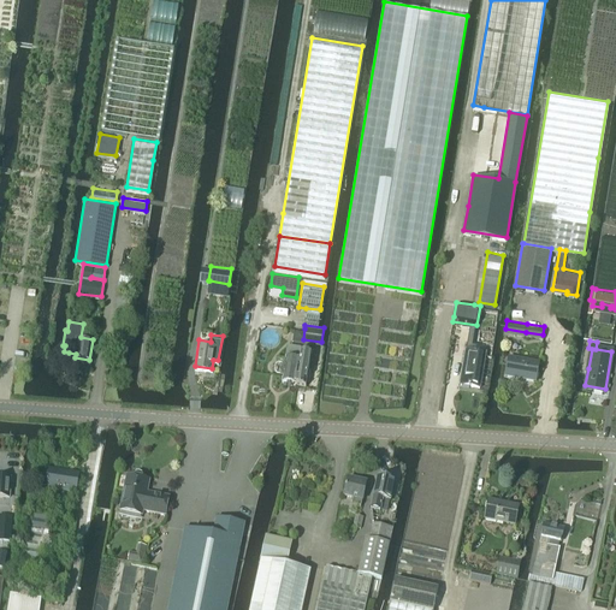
[(286,354),(282,379),(295,380),(301,347),(301,345),(288,343),(286,354)]
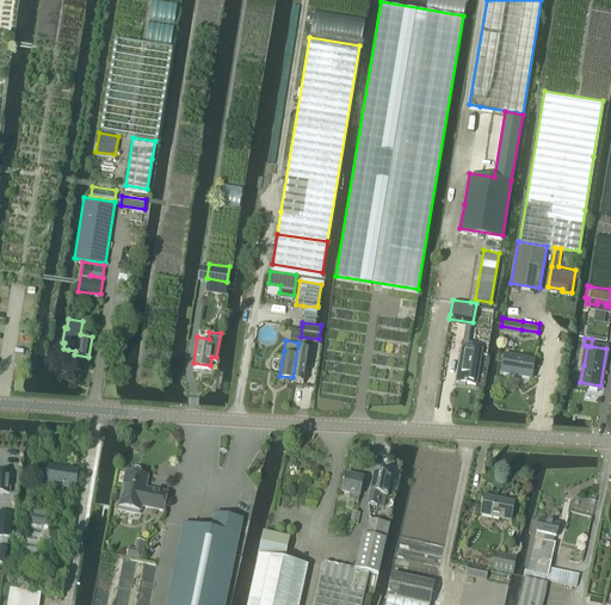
[(462,343),(456,378),(475,381),(481,345),(462,343)]
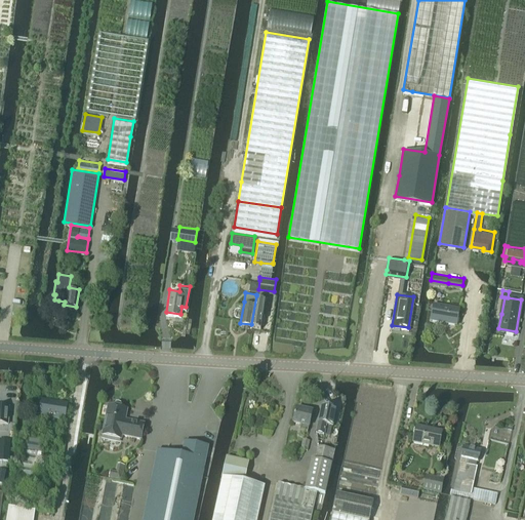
[(256,295),(251,324),(260,326),(266,296),(256,295)]
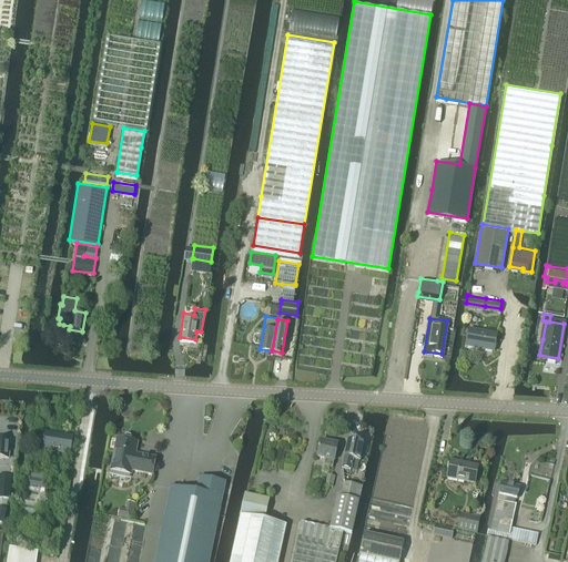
[(494,347),(497,329),(469,325),(466,343),(494,347)]
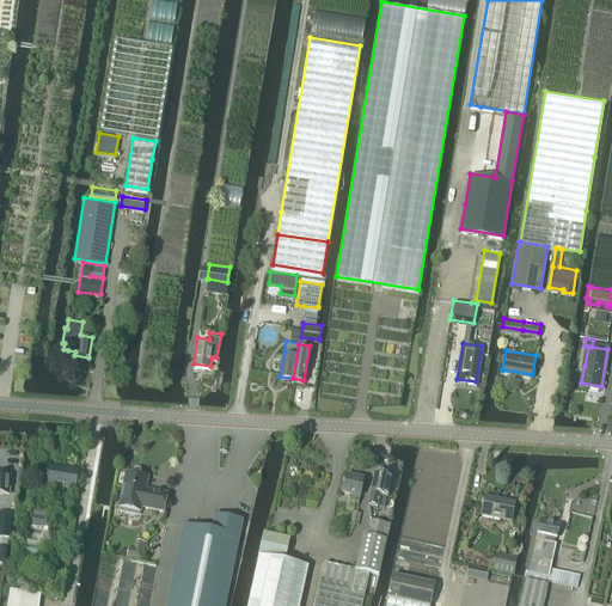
[(78,466),(49,461),(46,481),(75,485),(78,466)]
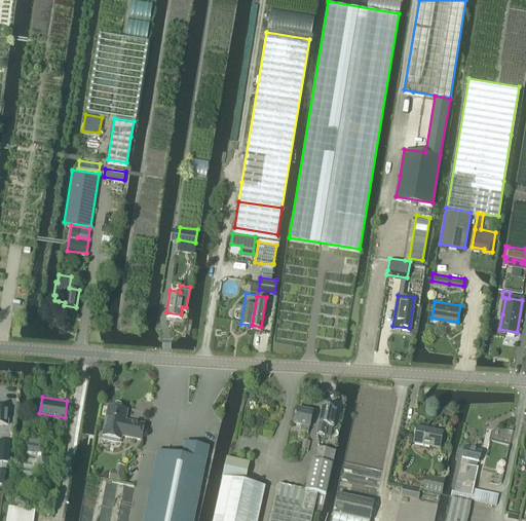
[(106,412),(103,430),(102,433),(121,436),(122,433),(142,437),(145,420),(125,416),(127,406),(123,405),(122,403),(121,401),(119,399),(116,400),(114,401),(113,403),(111,403),(109,413),(106,412)]
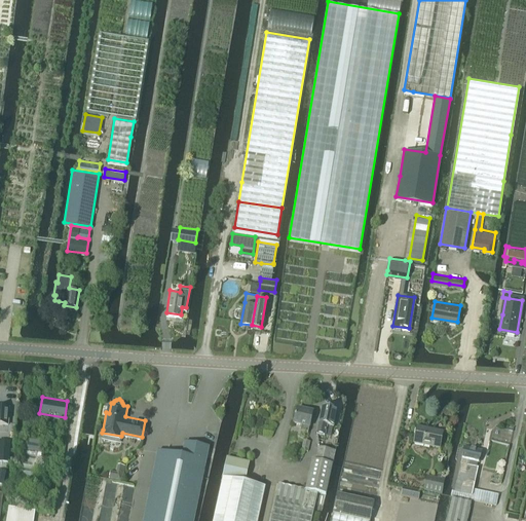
[(0,420),(8,421),(9,404),(0,403),(0,420)]
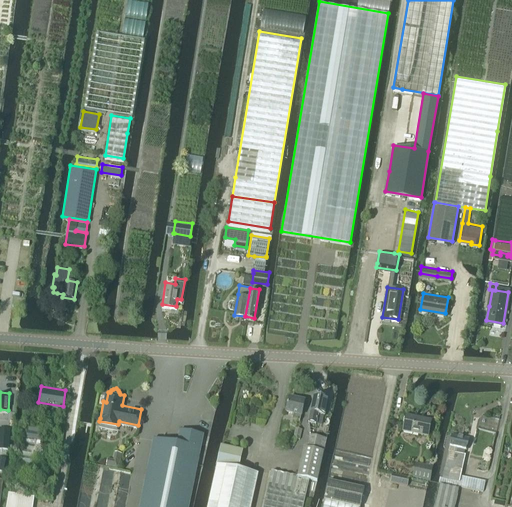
[(320,394),(314,393),(308,419),(314,420),(316,410),(324,412),(328,396),(327,396),(326,394),(322,393),(320,394)]
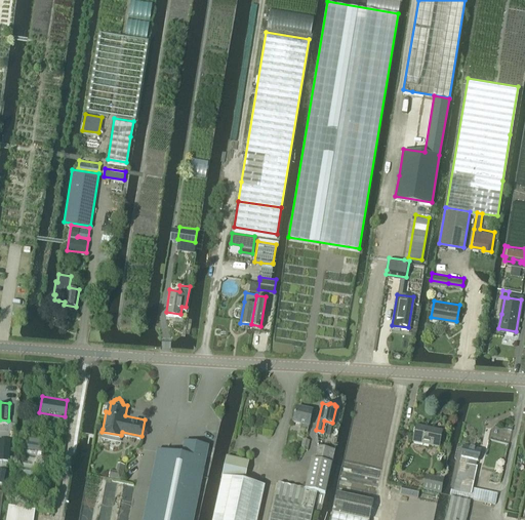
[(293,418),(301,421),(300,426),(308,428),(309,423),(313,407),(296,404),(293,418)]
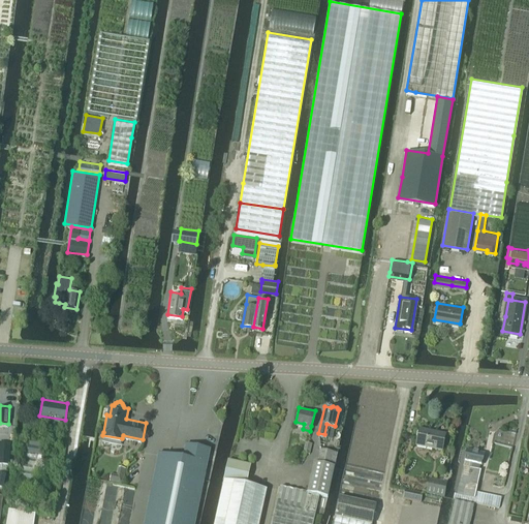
[(442,447),(445,431),(419,426),(416,441),(442,447)]
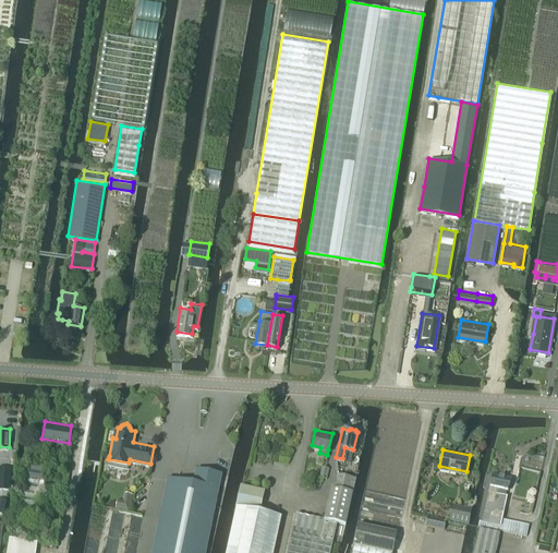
[(17,514),(37,517),(47,461),(27,458),(17,514)]
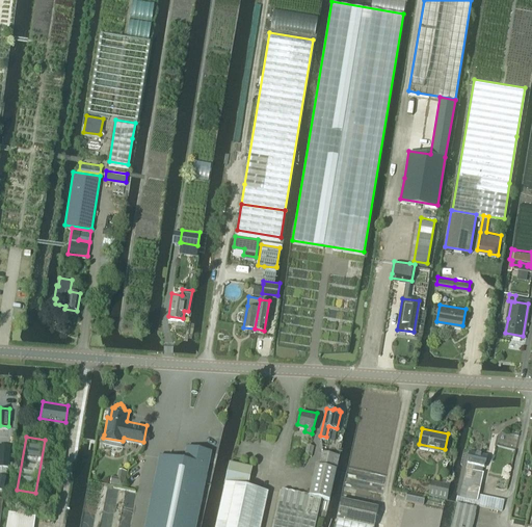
[(0,441),(0,462),(8,463),(9,442),(0,441)]
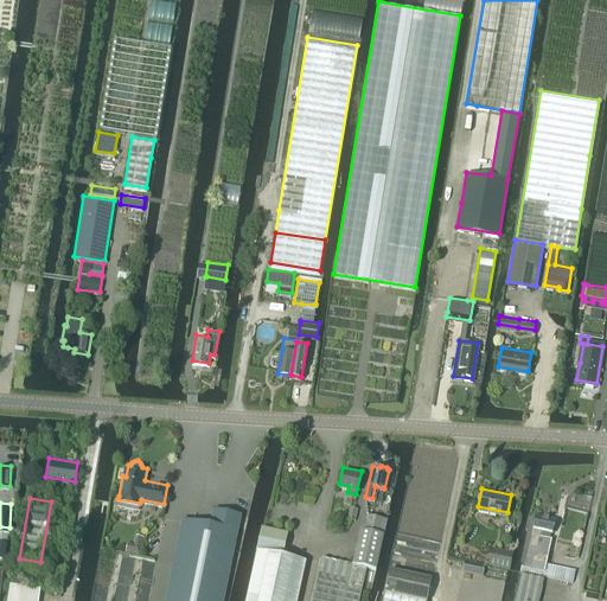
[(356,517),(358,505),(351,503),(347,516),(356,517)]
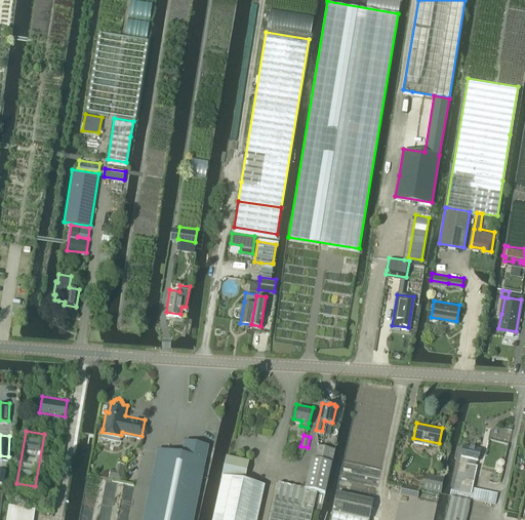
[(193,519),(209,442),(185,437),(182,451),(158,446),(143,519),(193,519)]
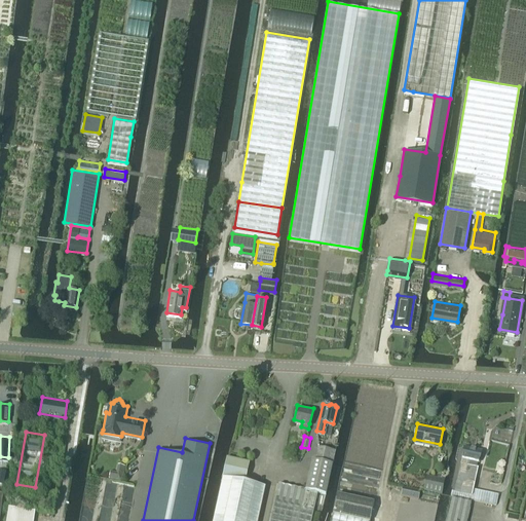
[(315,454),(333,458),(335,446),(317,443),(315,454)]
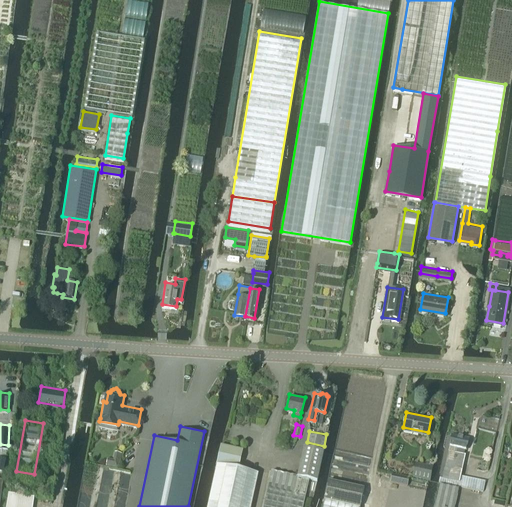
[(463,451),(464,446),(466,446),(468,435),(453,431),(443,475),(459,479),(465,452),(463,451)]
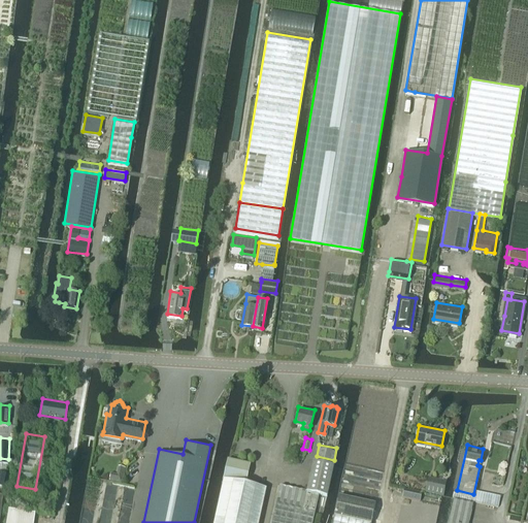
[(228,456),(212,522),(257,522),(266,486),(245,482),(251,461),(228,456)]
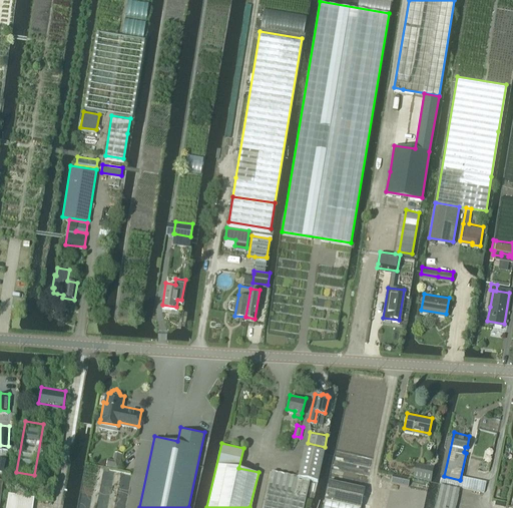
[(301,456),(298,474),(310,477),(317,478),(321,461),(324,449),(304,444),(301,456)]
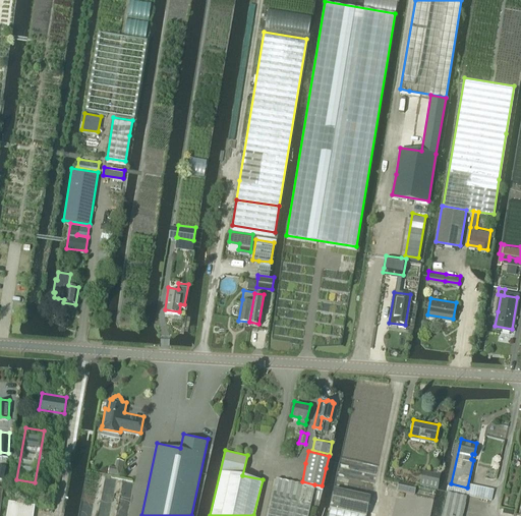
[(423,468),(420,481),(438,485),(441,471),(423,468)]
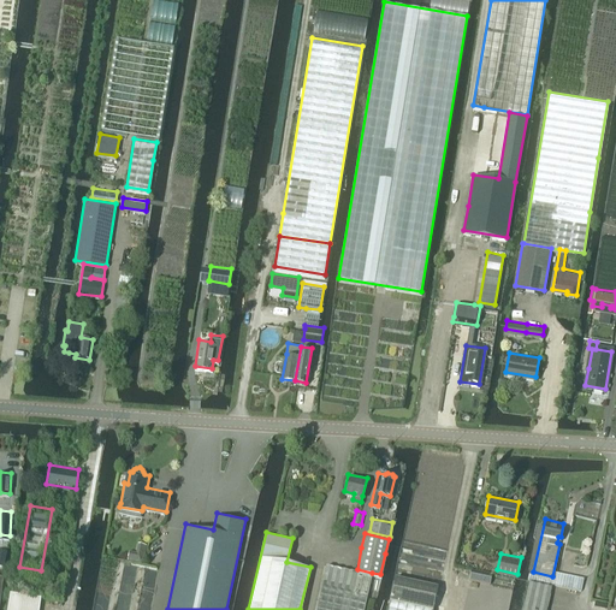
[(326,563),(315,609),(363,609),(372,573),(357,569),(326,563)]
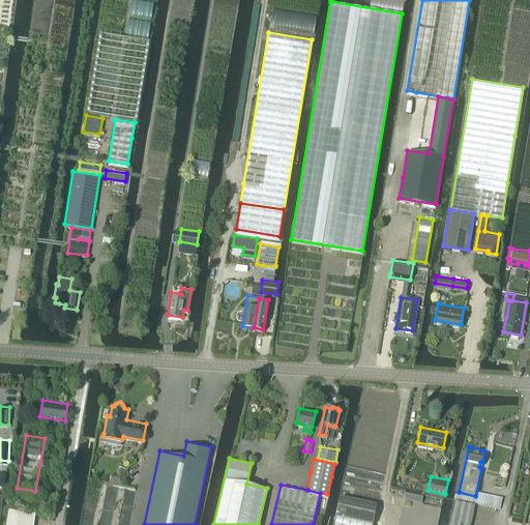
[(406,487),(404,495),(421,499),(423,491),(406,487)]
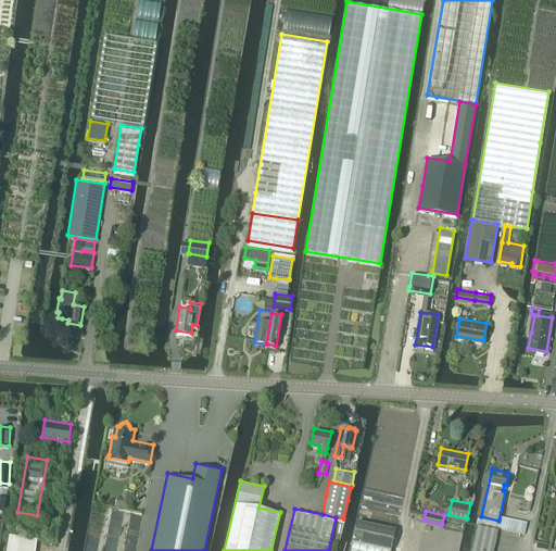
[(357,518),(353,540),(391,549),(395,527),(357,518)]
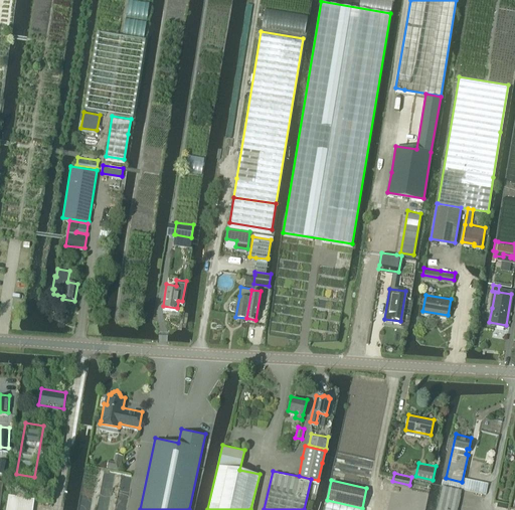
[(442,483),(437,507),(450,509),(457,509),(462,487),(442,483)]
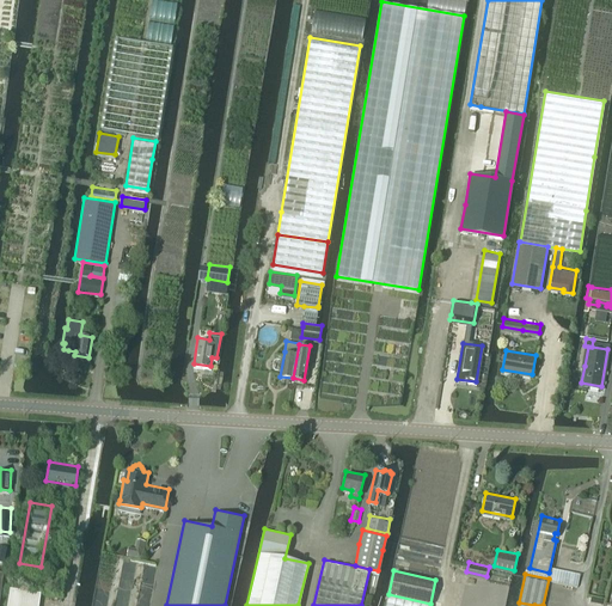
[(11,586),(6,605),(38,605),(41,591),(11,586)]
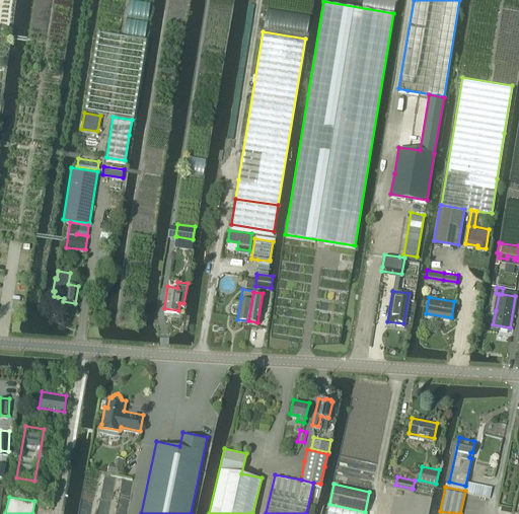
[(326,513),(364,513),(365,512),(329,504),(326,513)]
